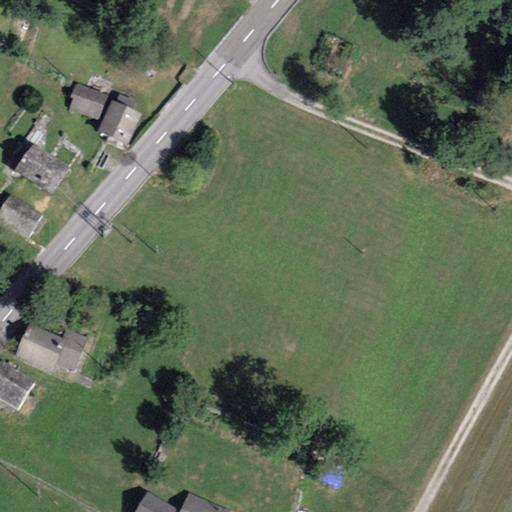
[(79,85),(69,109),(97,121),(107,97),(79,85)]
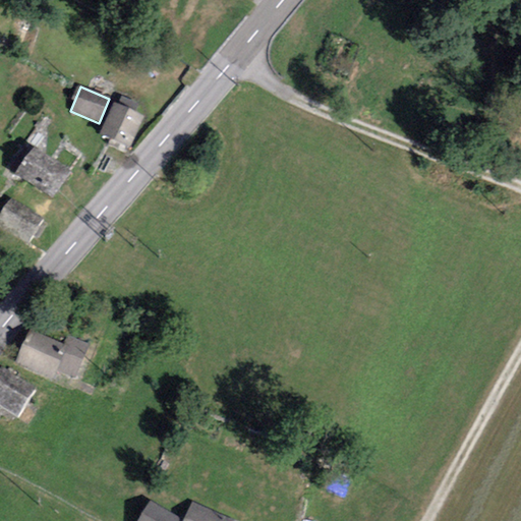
[(145,116),(115,103),(100,135),(129,149),(145,116)]
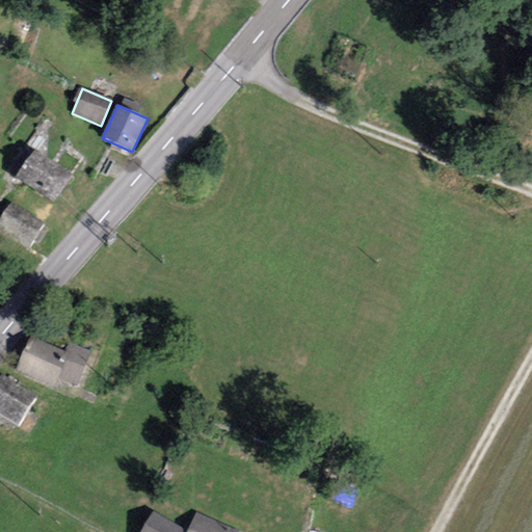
[(34,149),(16,175),(53,202),(72,176),(34,149)]
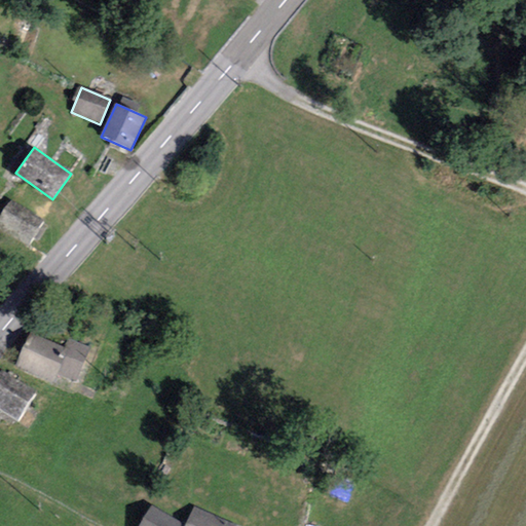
[(43,221),(11,200),(0,217),(0,227),(29,246),(43,221)]
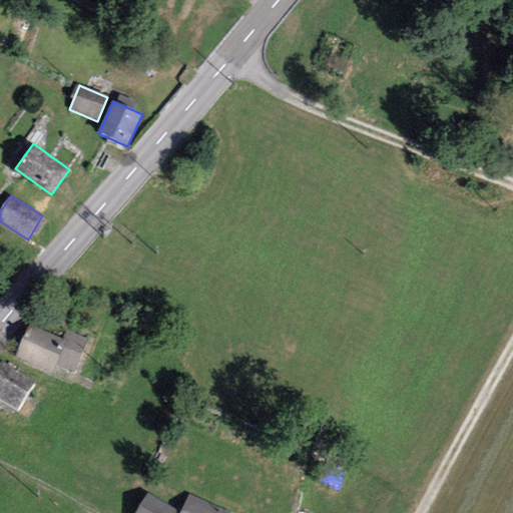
[(64,339),(29,322),(11,358),(51,377),(58,364),(74,372),(90,339),(69,329),(64,339)]
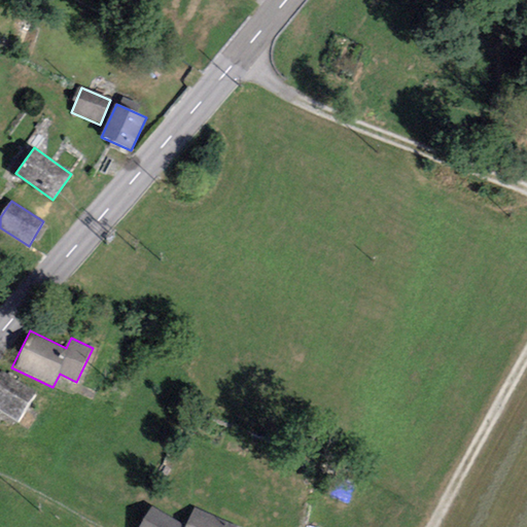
[(35,393),(0,373),(0,410),(19,421),(35,393)]
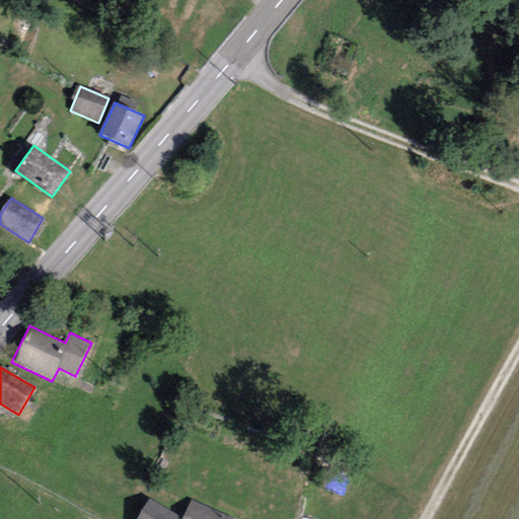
[(177,518),(179,516),(150,500),(139,518),(177,518)]
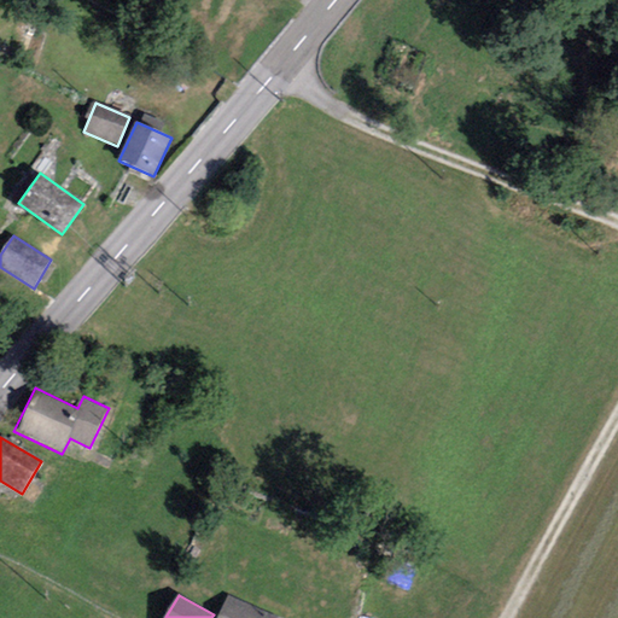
[(275,617),(277,614),(231,596),(221,617),(275,617)]
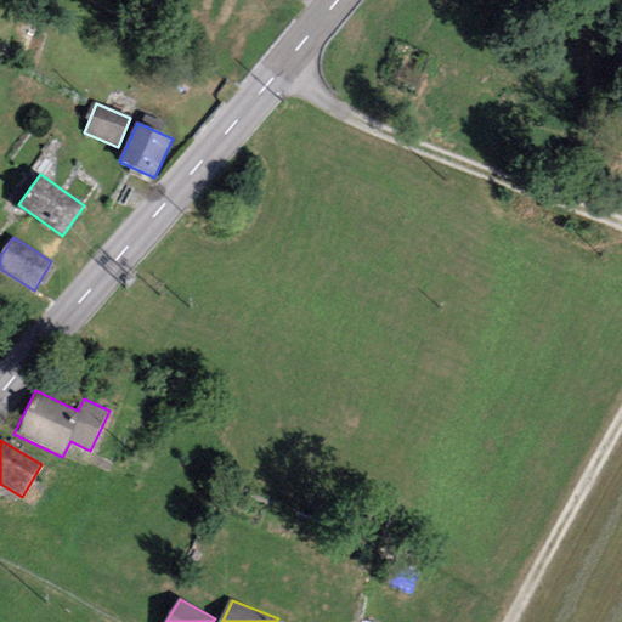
All buildings are outlined.
